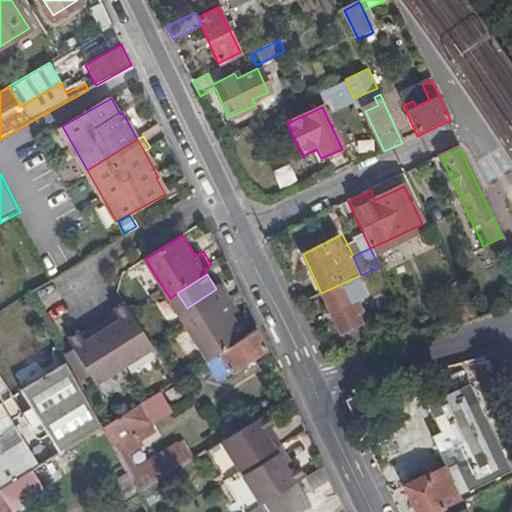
[(358,276),(321,293),(347,346),(376,332),(369,319),(360,323),(355,314),(360,311),(355,301),(366,296),(358,276)]
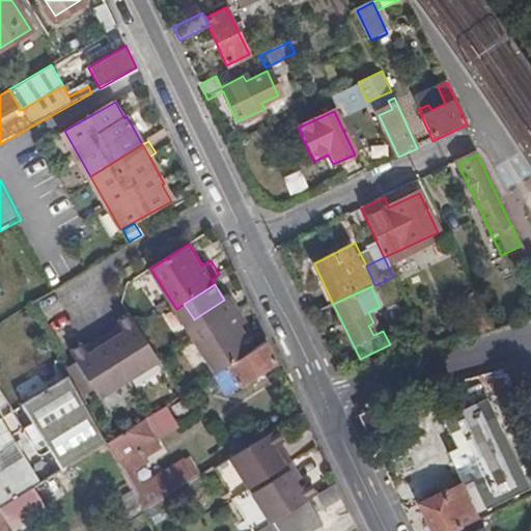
[(213,367),(217,374),(228,367),(255,350),(241,328),(249,323),(231,295),(224,300),(194,319),(184,304),(176,309),(213,367)]
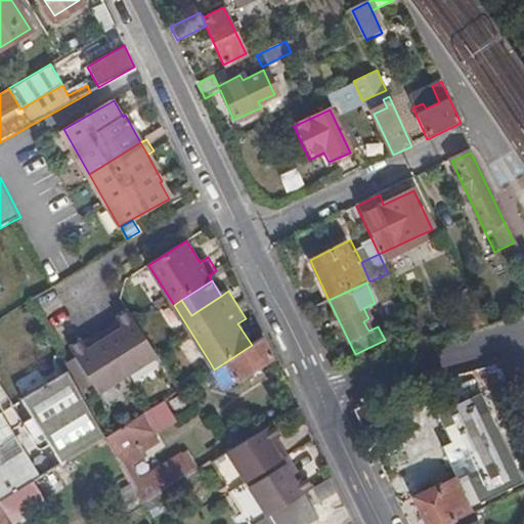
[(71,346),(81,363),(141,325),(131,308),(119,315),(122,318),(125,326),(121,329),(117,322),(89,340),(93,346),(88,349),(84,343),(82,340),(71,346)]
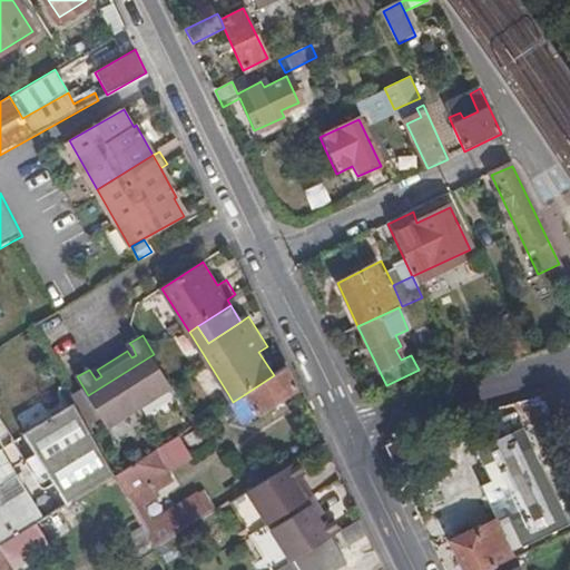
[(136,355),(133,346),(127,351),(131,357),(136,355)]
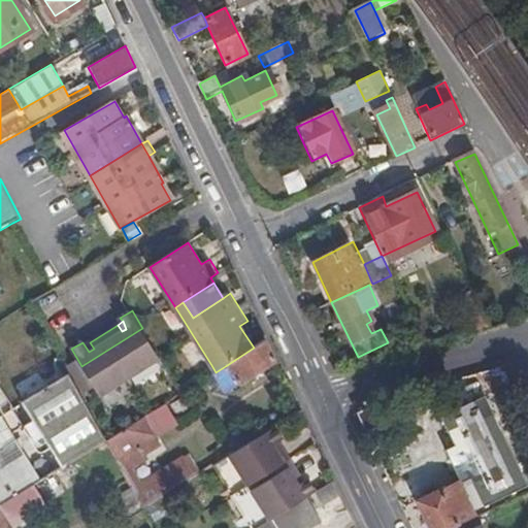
[(142,328),(81,366),(101,396),(161,357),(142,328)]
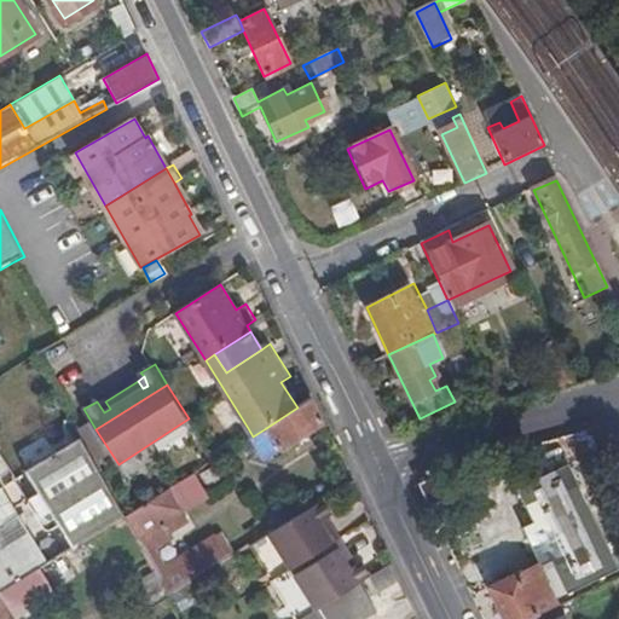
[(325,423),(313,398),(298,408),(266,428),(281,451),(325,423)]
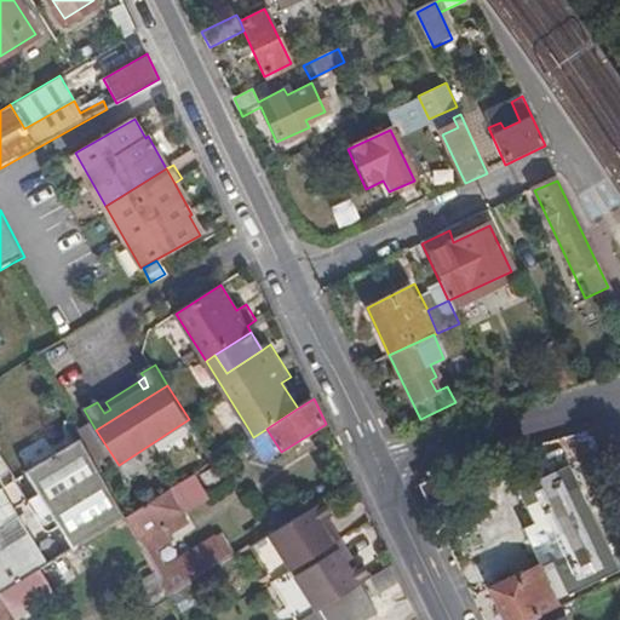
[(110,409),(105,402),(99,406),(104,413),(110,409)]
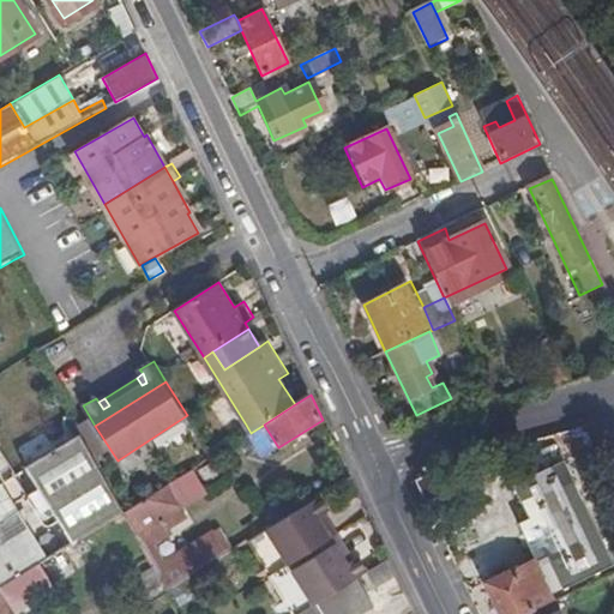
[(264,425),(251,433),(264,456),(278,447),(264,425)]
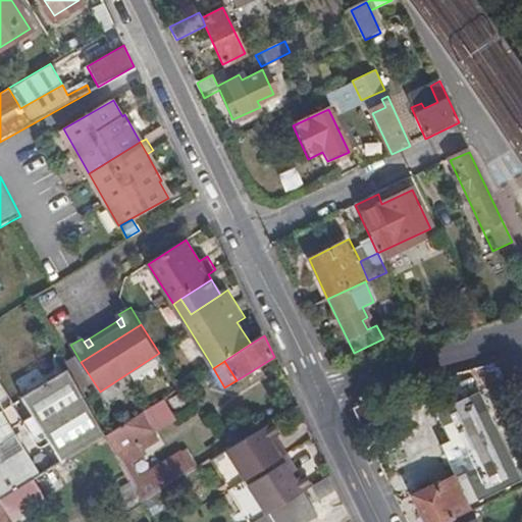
[(0,502),(35,480),(104,436),(67,370),(0,412),(0,442),(33,423),(45,444),(24,457),(21,452),(0,465),(0,502)]
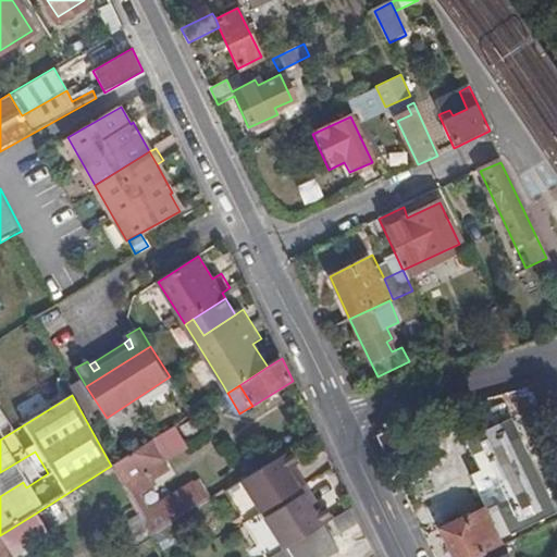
[(473,422),(480,435),(507,422),(500,408),(473,422)]
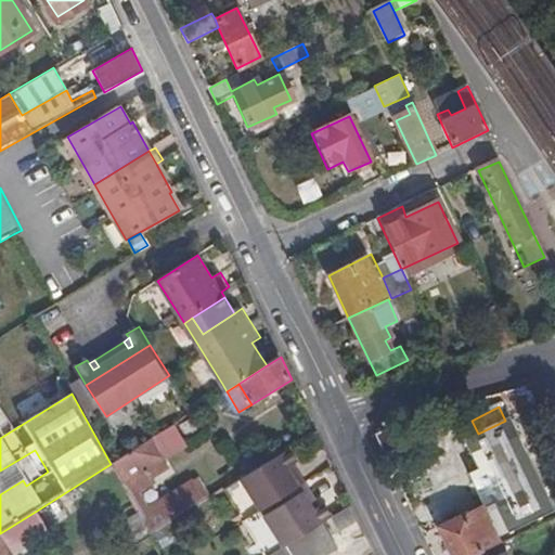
[(440,529),(453,554),(482,554),(487,553),(502,545),(499,540),(552,512),(505,421),(478,434),(465,440),(480,470),(469,475),(485,507),(440,529)]
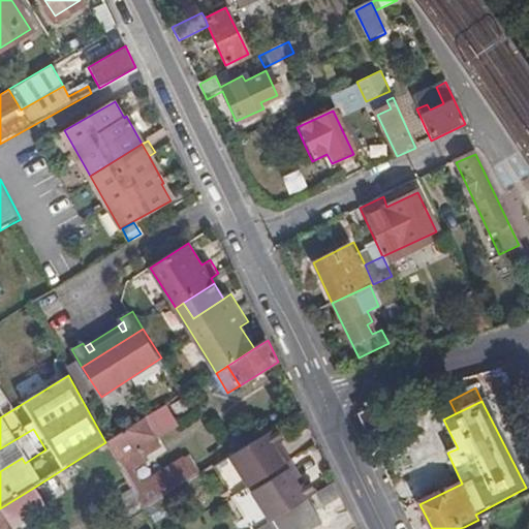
[(382,403),(356,410),(368,434),(392,424),(382,403)]
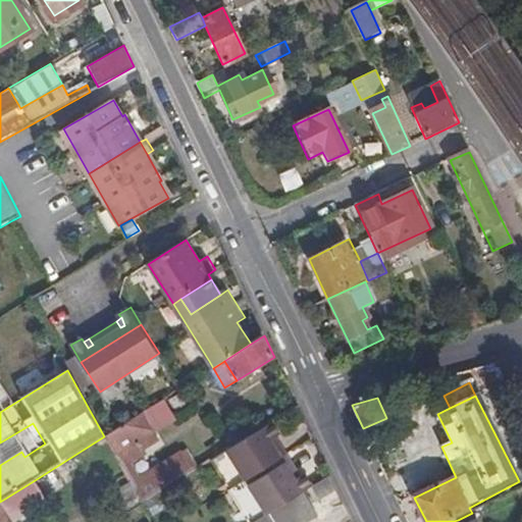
[(142,504),(193,471),(181,453),(138,479),(129,464),(145,455),(142,449),(156,439),(151,432),(173,419),(162,400),(104,436),(111,450),(131,483),(142,504)]
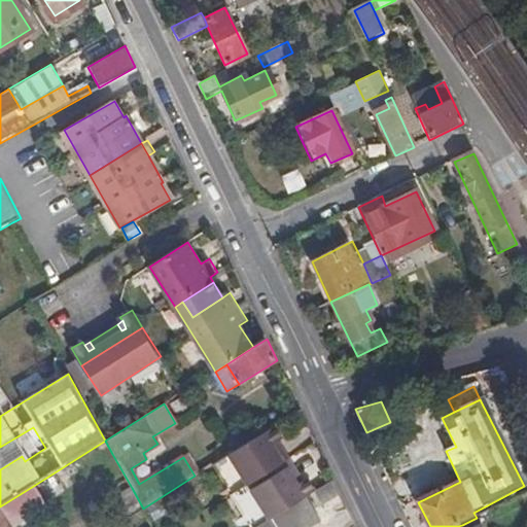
[(233,452),(260,434),(250,421),(224,437),(233,452)]
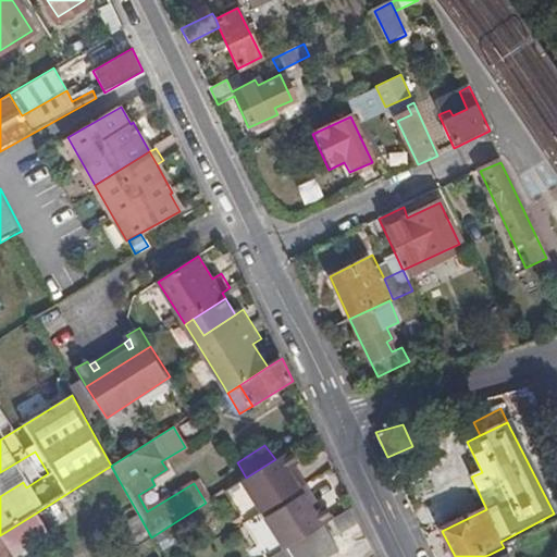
[(298,461),(291,449),(275,459),(246,478),(242,480),(261,510),(262,509),(301,484),(294,472),(289,467),(298,461)]
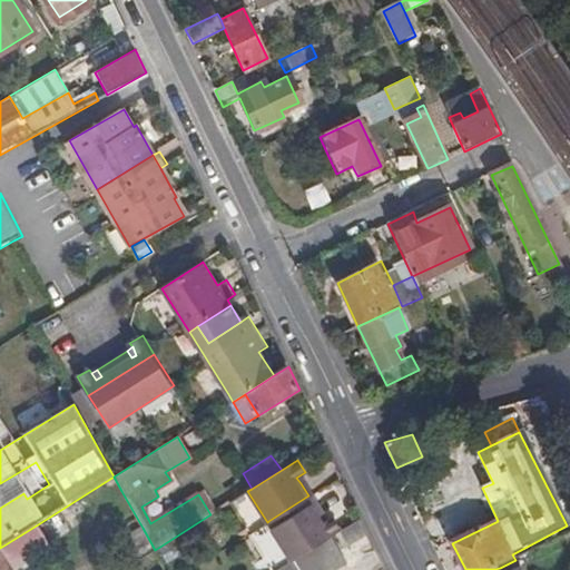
[(36,462),(0,483),(0,508),(23,493),(27,499),(49,484),(36,462)]
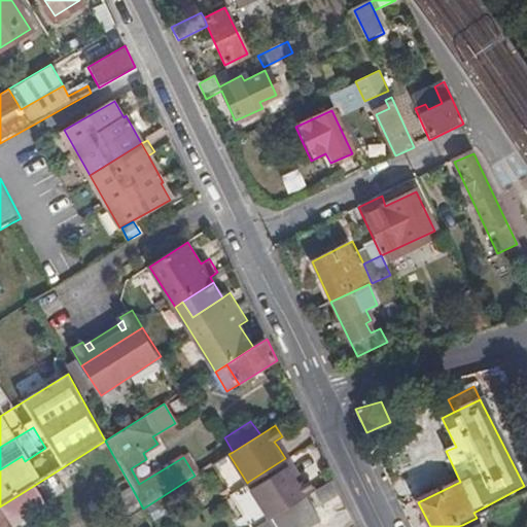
[(285,442),(282,436),(274,442),(278,447),(285,442)]
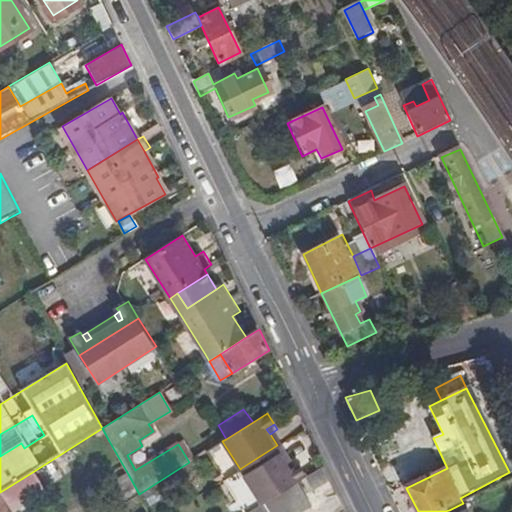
[(184,440),(178,444),(189,462),(195,459),(184,440)]
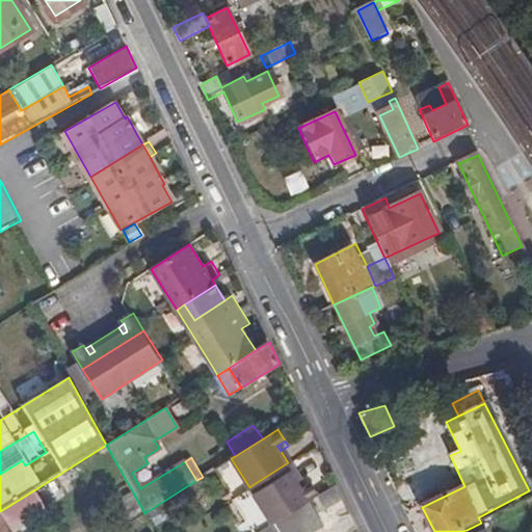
[(231,458),(215,469),(255,531),(260,531),(273,524),(250,486),(249,487),(231,458)]
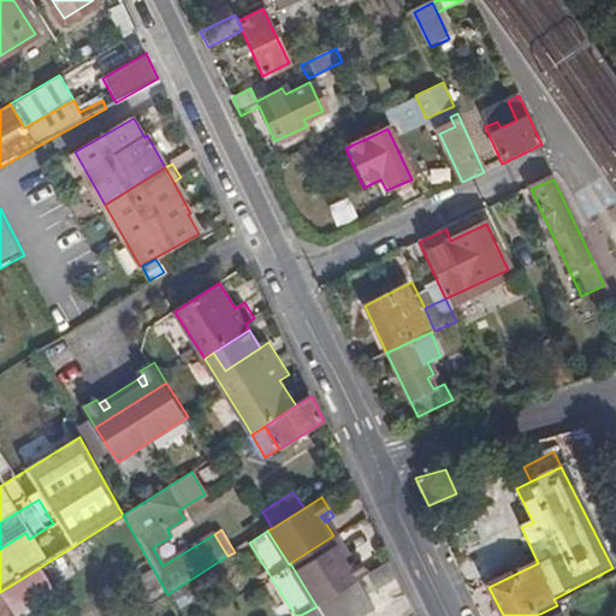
[(366,576),(369,574),(360,560),(350,563),(348,558),(333,535),(290,563),(317,606),(360,581),(366,576)]
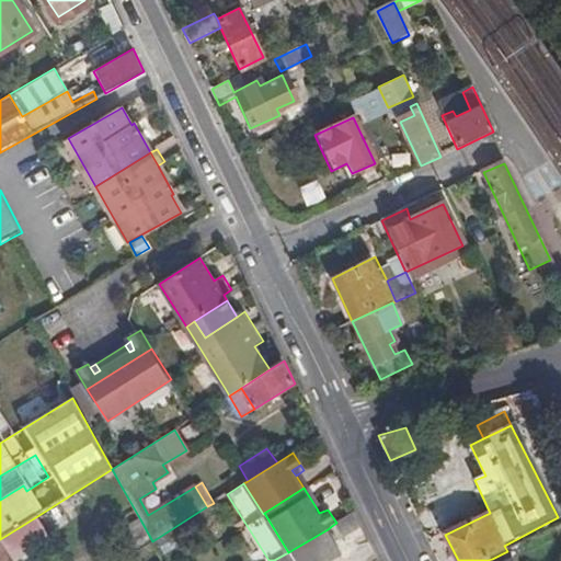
[(324,504),(317,508),(319,513),(328,510),(324,504)]
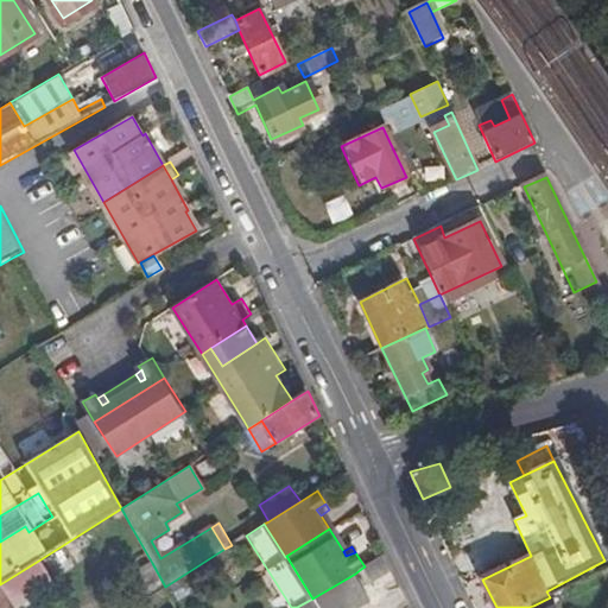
[(0,607),(16,607),(56,583),(49,572),(40,559),(0,584),(0,607)]
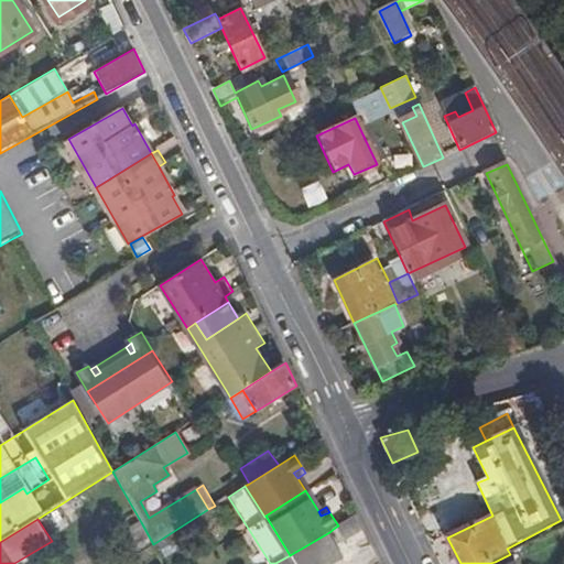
[(140,553),(153,544),(141,522),(129,531),(140,553)]
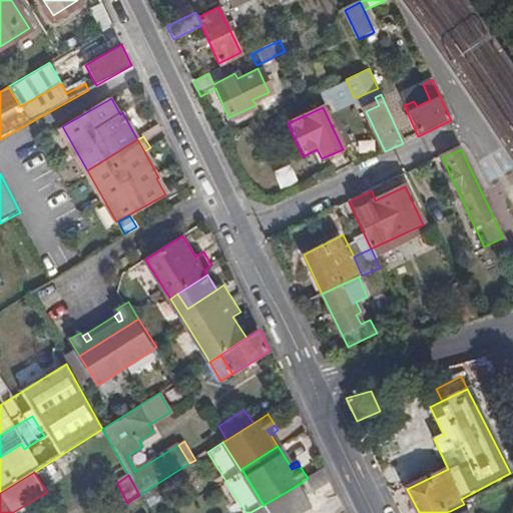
[(300,512),(313,505),(300,484),(264,505),(250,512),(300,512)]
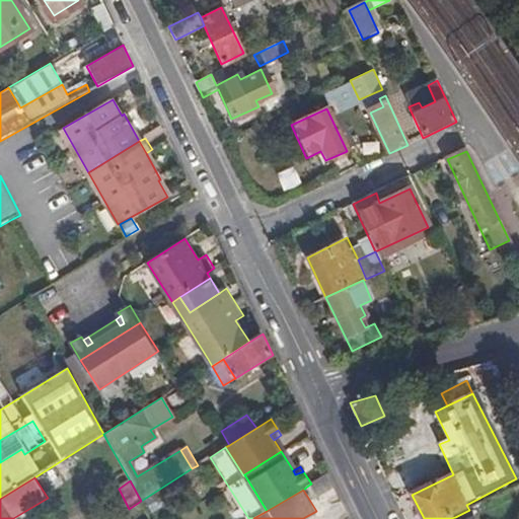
[(473,518),(469,510),(455,517),(455,518),(473,518)]
